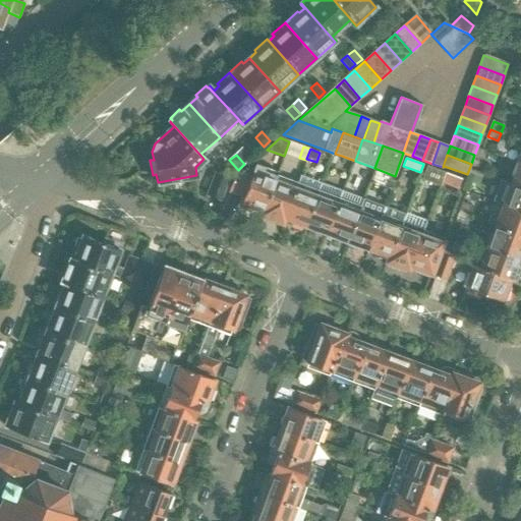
[(520,163),(518,163),(510,183),(520,187),(520,163)]
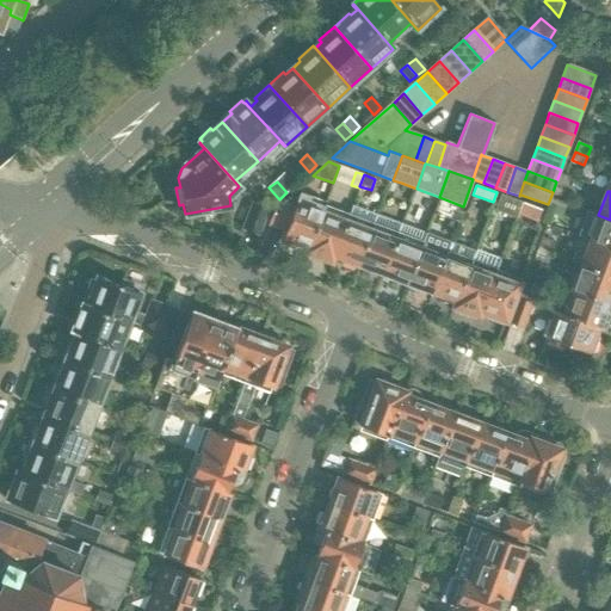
[(291,247),(306,253),(323,205),(325,202),(300,192),(295,204),(285,201),(272,211),(267,224),(285,230),(282,239),(292,242),(291,247)]
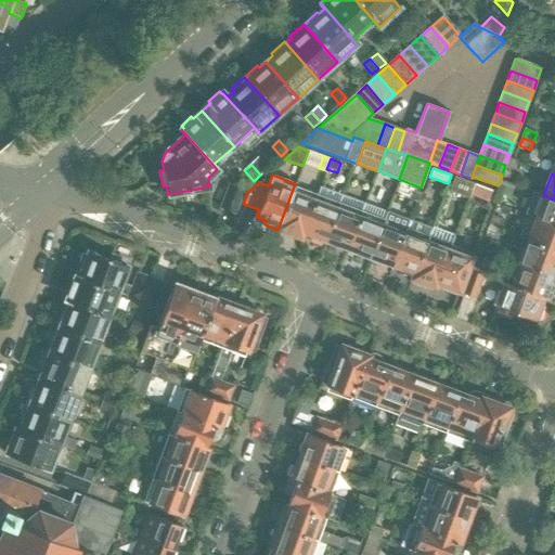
[(468,199),(469,198),(475,184),(454,176),(449,191),(468,199)]
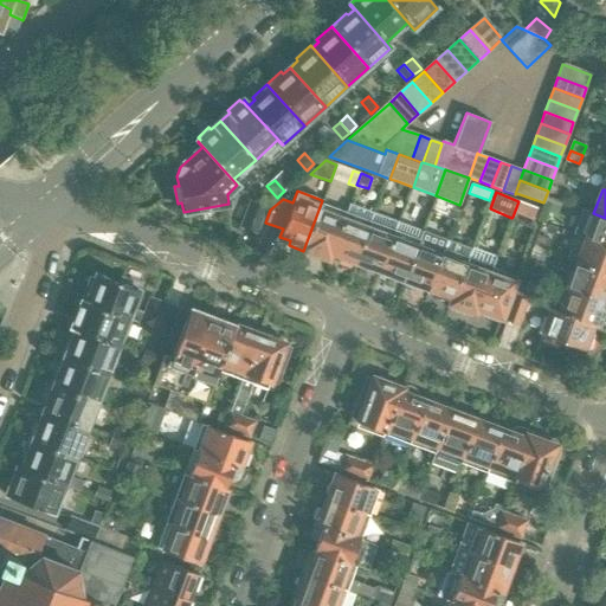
[(240,226),(257,232),(266,206),(250,200),(240,226)]
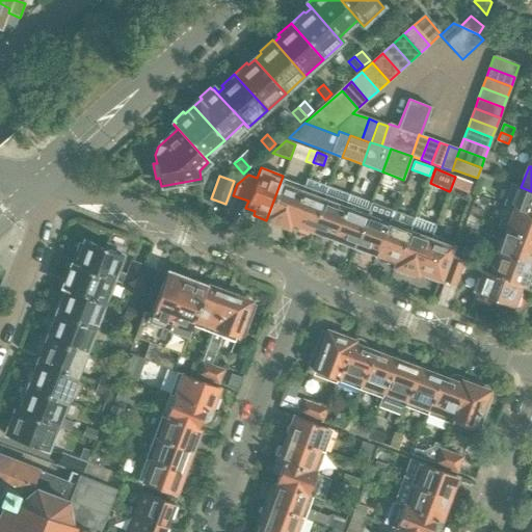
[(455,177),(450,190),(452,191),(453,187),(468,193),(472,183),(455,177)]
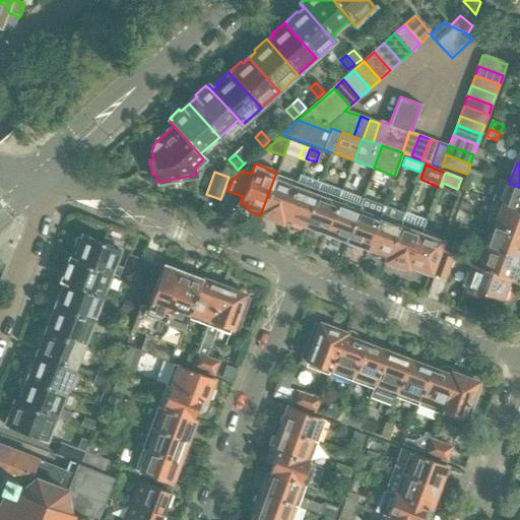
[(273,219),(281,222),(297,183),(275,175),(260,215),(262,215),(261,218),(272,222),(273,219)]
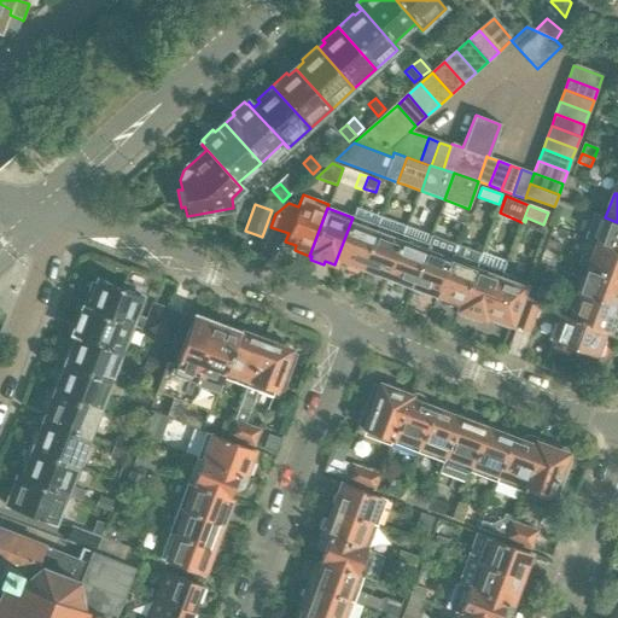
[(345,266),(361,270),(382,219),(356,209),(353,217),(334,264),(336,266),(338,258),(347,262),(345,266)]
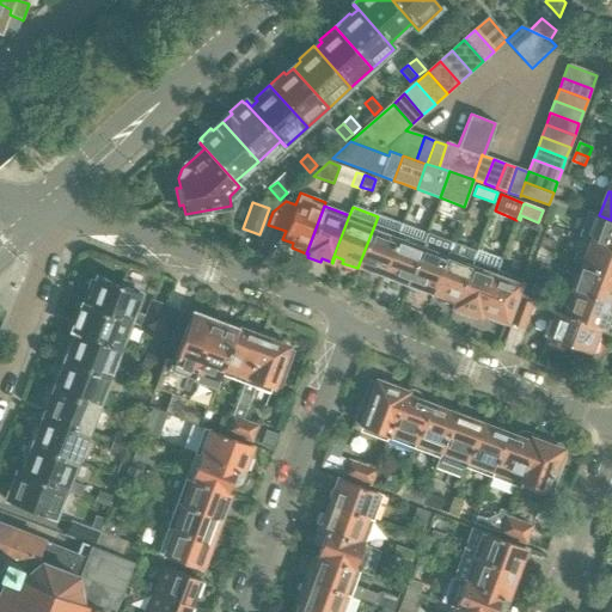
[(611,220),(599,215),(591,240),(611,248),(611,220)]
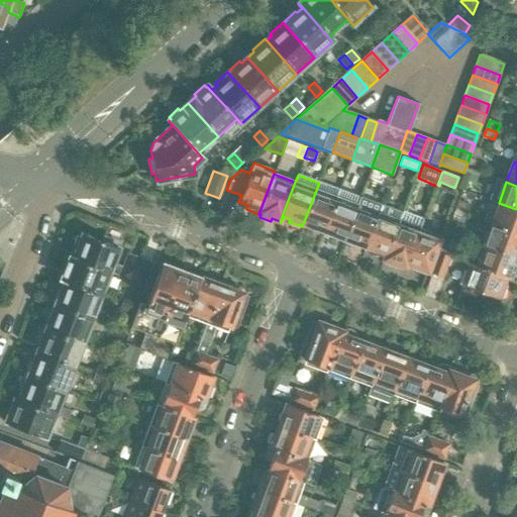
[(315,228),(323,231),(338,191),(319,183),(302,226),(314,231),(315,228)]
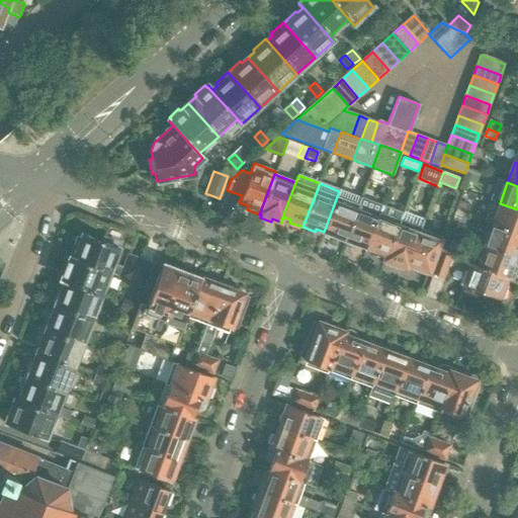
[(332,238),(344,242),(360,197),(340,189),(339,191),(324,232),(333,235),(332,238)]
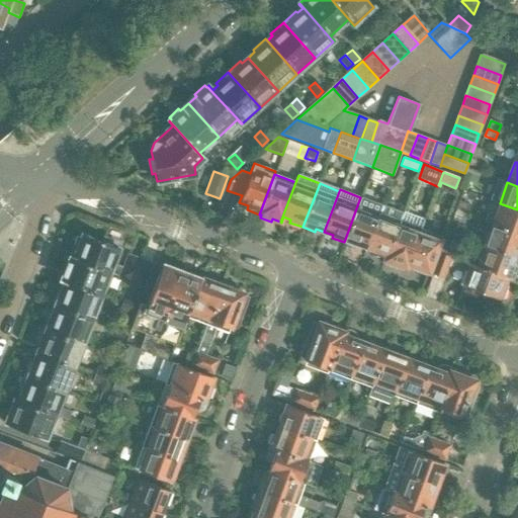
[(357,244),(366,247),(379,212),(378,212),(381,205),(360,197),(344,242),(356,247),(357,244)]
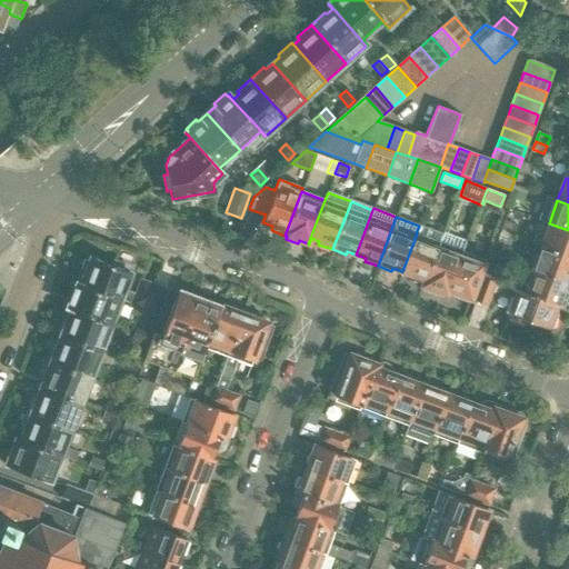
[(505,221),(500,231),(512,236),(516,226),(505,221)]
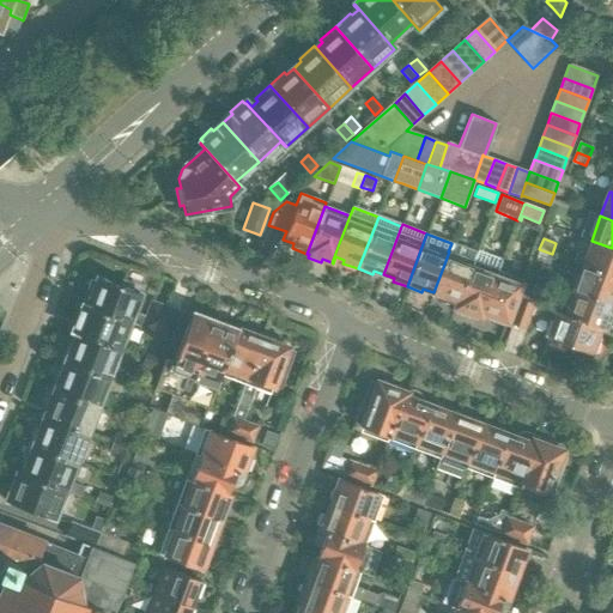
[(612,248),(592,241),(582,265),(612,275),(612,248)]
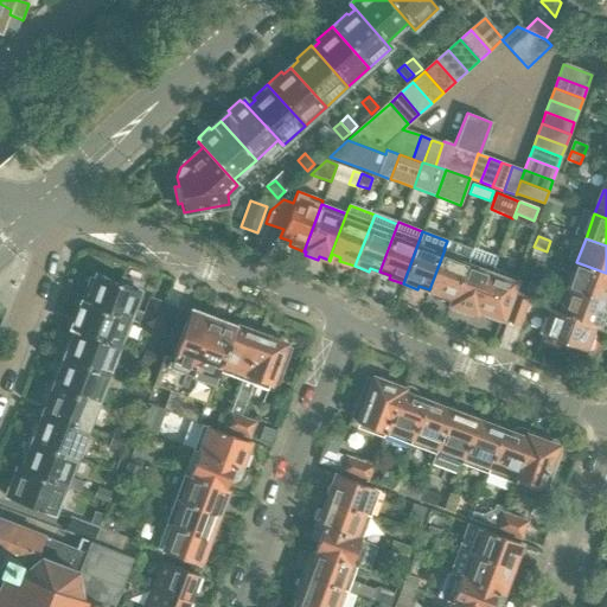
[(449,305),(451,306),(472,250),(447,241),(443,249),(445,249),(429,289),(439,293),(436,298),(451,302),(449,305)]
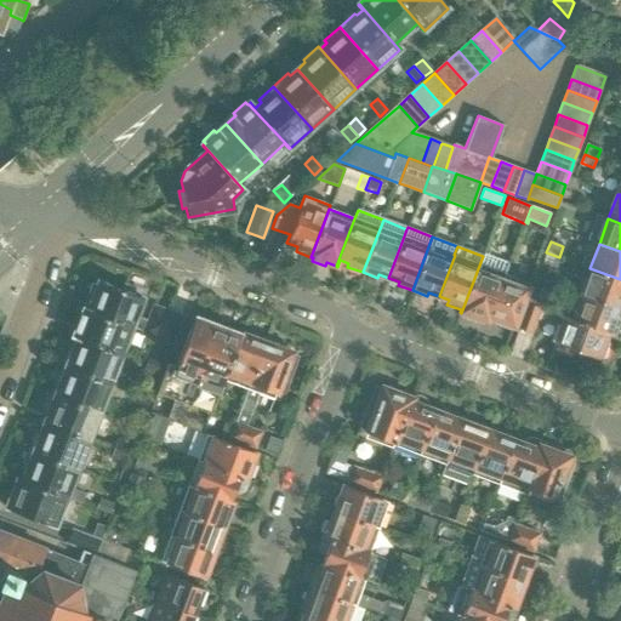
[(559,257),(546,252),(542,263),(554,268),(559,257)]
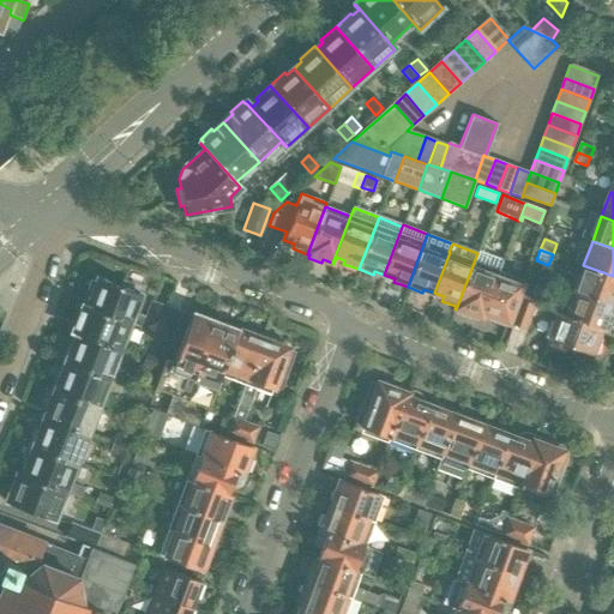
[(482,314),(499,271),(503,260),(479,251),(477,253),(456,309),(457,309),(456,313),(470,318),(471,314),(481,318),(482,314)]
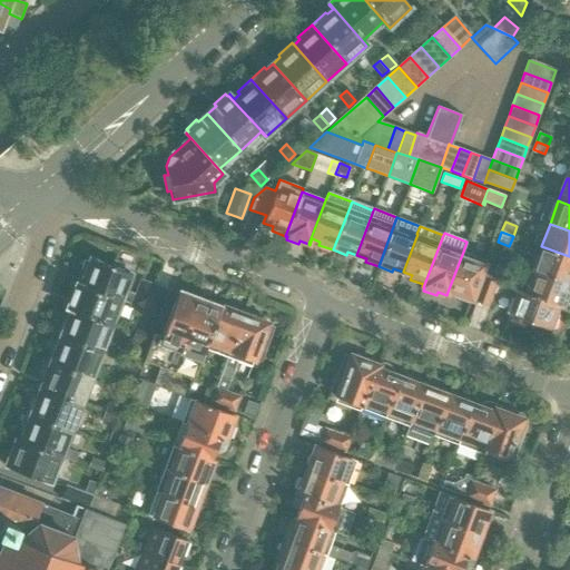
[(569,256),(541,246),(533,269),(569,282),(569,256)]
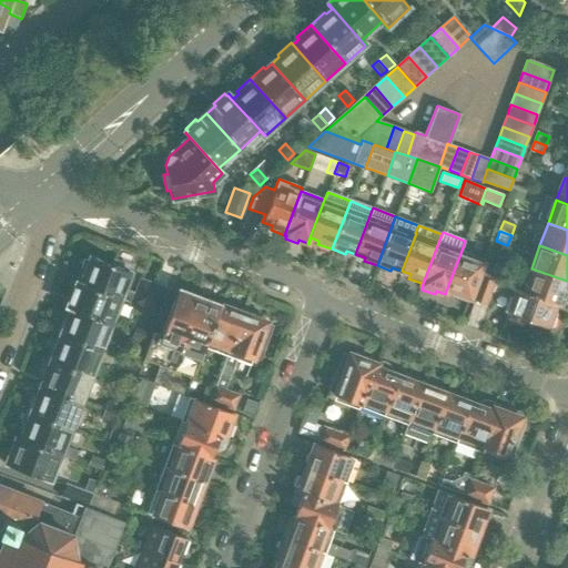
[(462,251),(446,291),(455,293),(454,296),(465,301),(466,297),(469,298),(485,259),(462,251)]
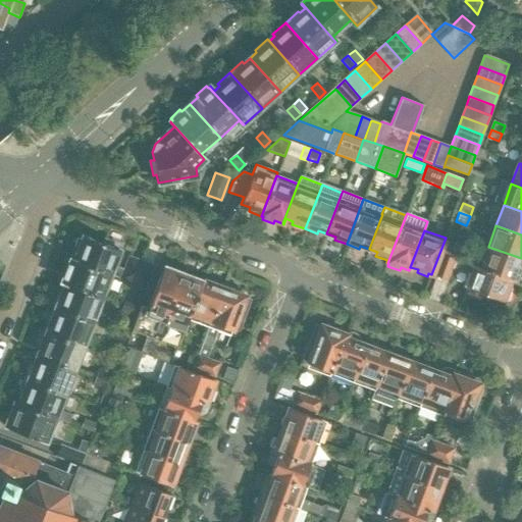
[(77,239),(68,261),(109,275),(119,250),(115,249),(117,245),(104,240),(103,244),(83,236),(82,241),(77,239)]
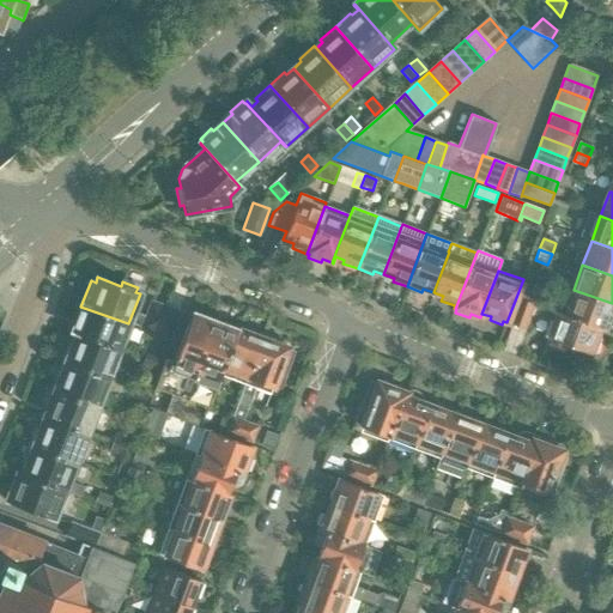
[(525,285),(520,298),(533,303),(538,291),(525,285)]
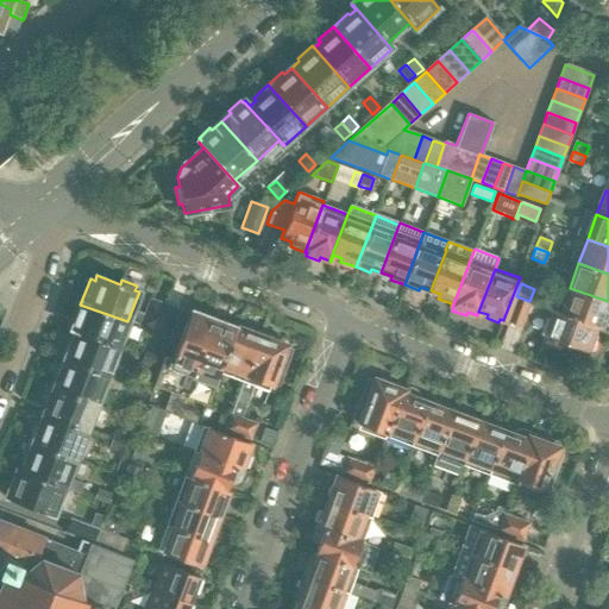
[(608,301),(570,288),(560,313),(600,327),(603,319),(607,320),(608,313),(608,301)]
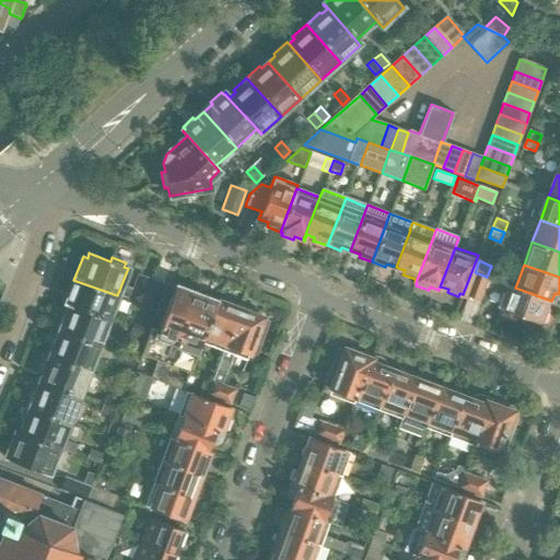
[(487,277),(475,272),(466,296),(478,301),(487,277)]
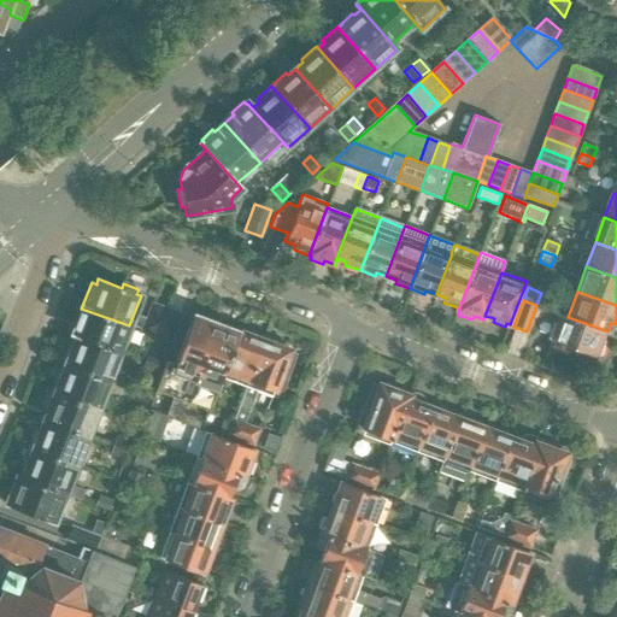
[(144,331),(157,336),(166,310),(153,305),(144,331)]
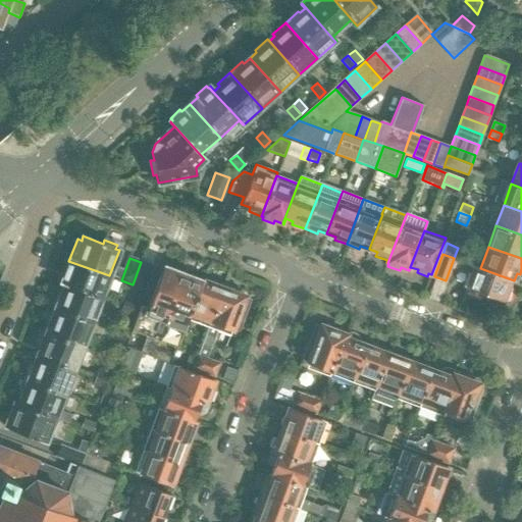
[(64,283),(64,285),(101,299),(109,275),(68,261),(64,261),(61,269),(64,272),(60,282),(64,283)]
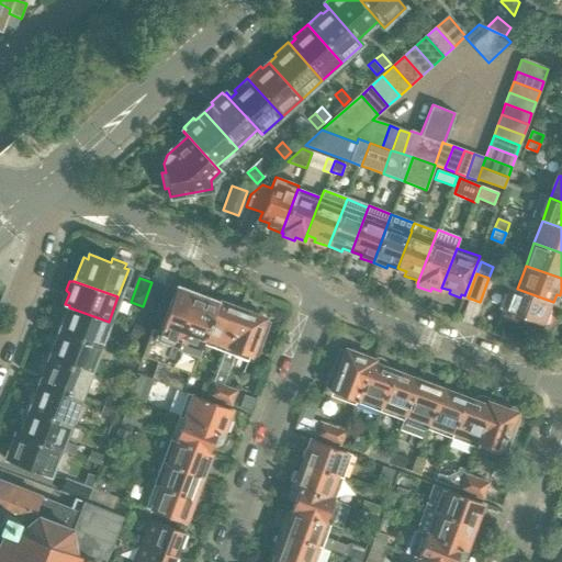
[(553,302),(517,289),(496,281),(492,292),(503,296),(497,308),(503,311),(502,314),(518,321),(519,317),(541,325),(541,323),(546,324),(550,311),(547,310),(549,302),(553,303),(553,302)]
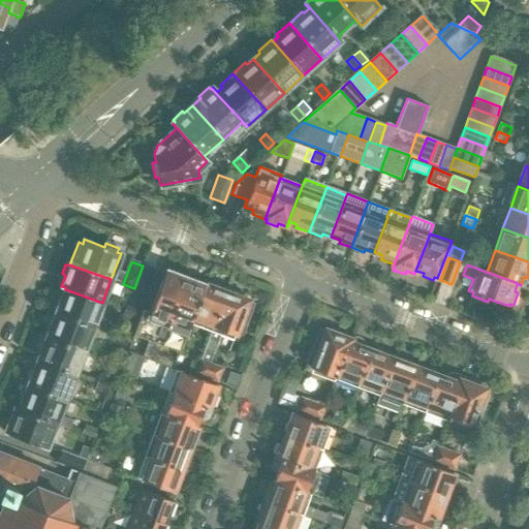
[(143,266),(134,288),(146,292),(154,270),(143,266)]
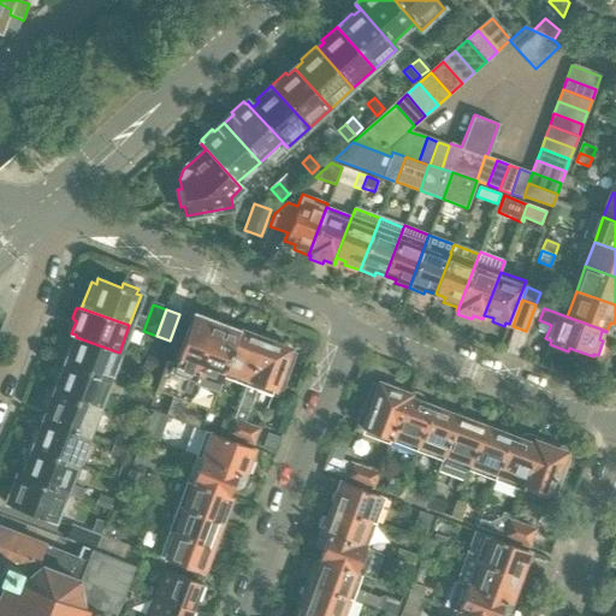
[(203,335),(208,320),(207,318),(199,314),(195,315),(193,314),(178,355),(177,354),(173,365),(166,362),(157,391),(172,397),(165,416),(166,418),(178,421),(182,413),(185,402),(208,337),(203,335)]
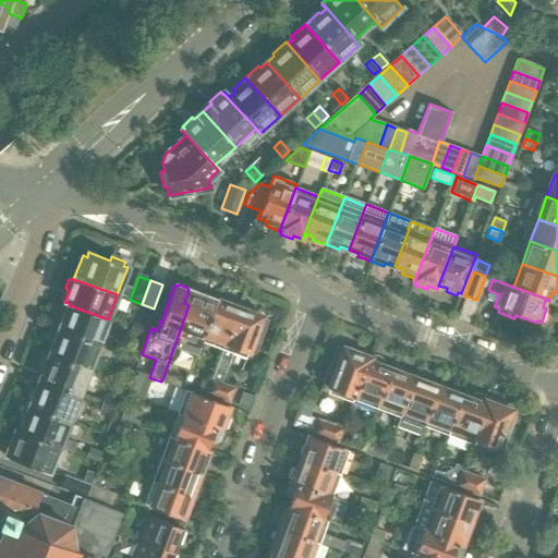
[(195,292),(189,290),(184,303),(189,305),(168,364),(189,372),(202,337),(216,299),(195,291),(195,292)]
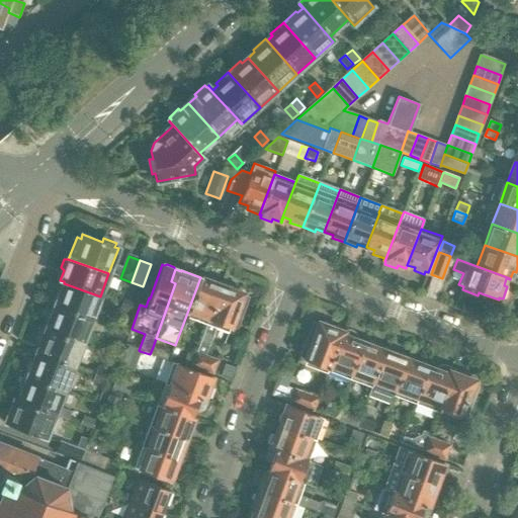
[(201,277),(200,277),(187,313),(208,321),(222,286),(214,283),(213,280),(204,276),(202,279),(201,278),(201,277)]
